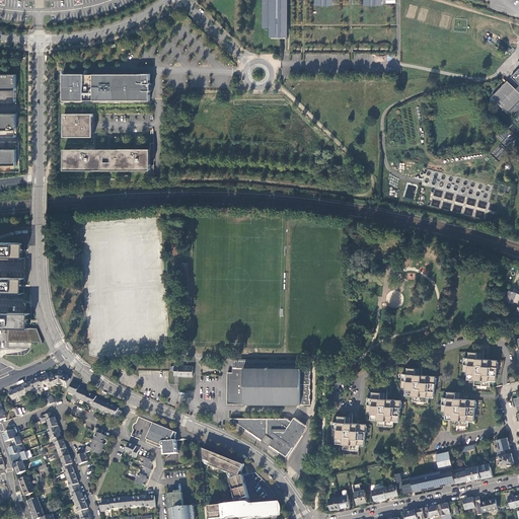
[(272,39),(287,39),(286,0),(317,0),(317,5),(331,4),(331,0),(366,0),(366,4),(380,4),(380,0),(264,0),(265,6),(265,24),(272,24),(272,39)]
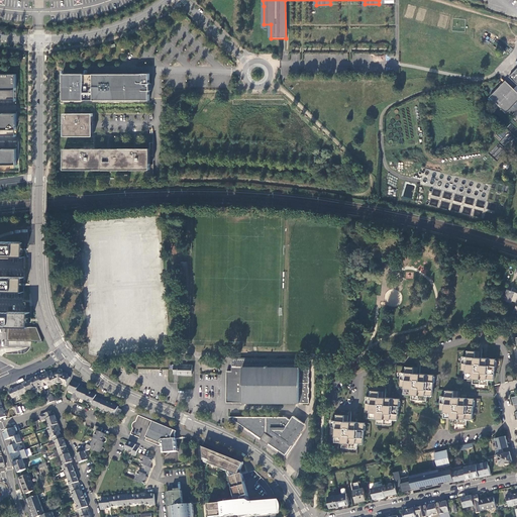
[(1,75),(0,74),(0,90),(13,90),(13,88),(16,88),(16,74),(1,74),(1,75)]
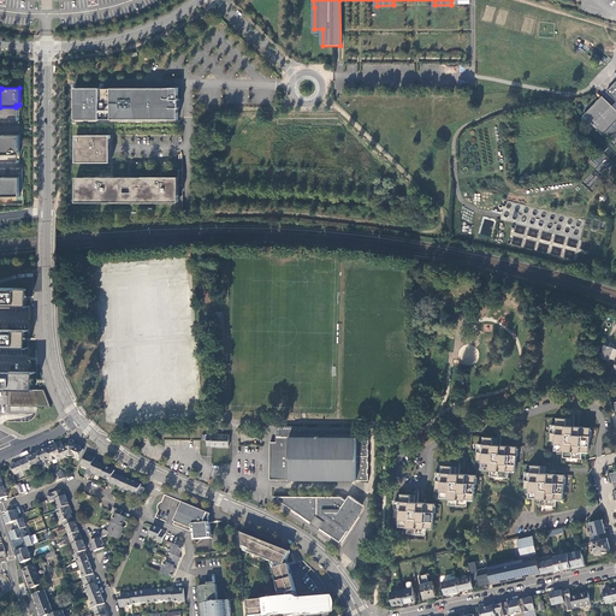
[(76,88),(76,120),(100,120),(100,119),(112,119),(170,119),(170,120),(178,120),(178,108),(179,108),(179,100),(178,100),(178,88),(170,88),(112,88),(112,89),(100,89),(100,88),(76,88)]
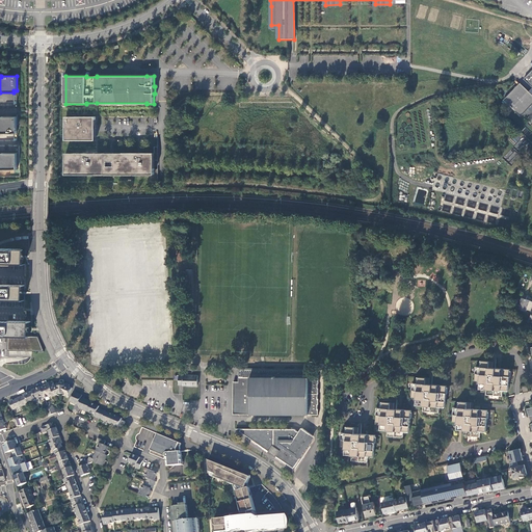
[(531,94),(521,82),(506,97),(524,114),(531,105),(531,94)]
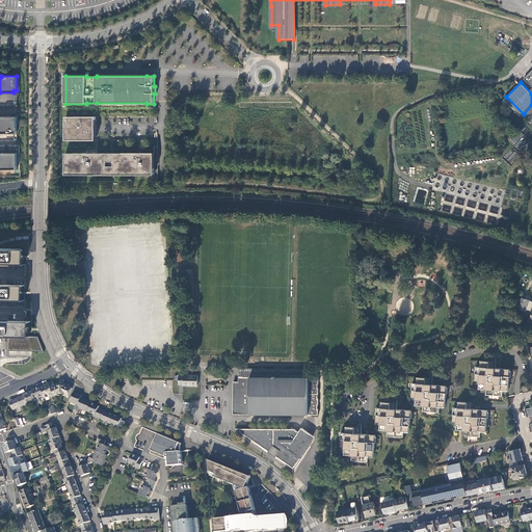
[(96,140),(96,116),(65,117),(67,140),(96,140)]
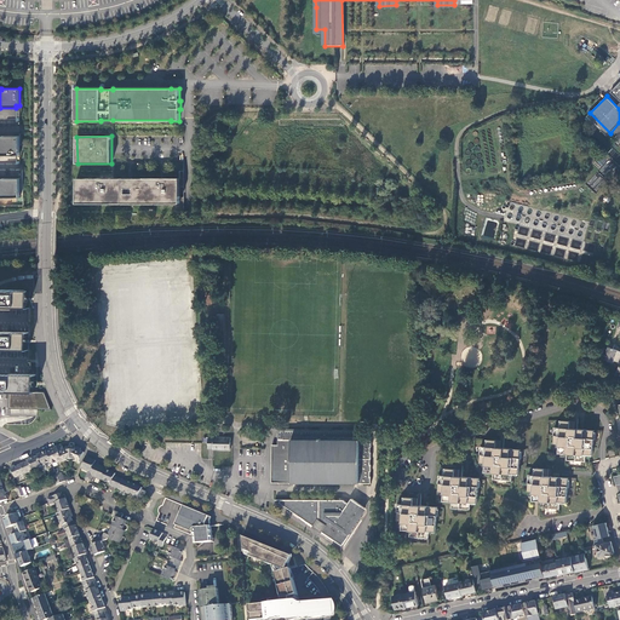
[(1,137),(0,137),(0,155),(17,156),(17,154),(19,154),(19,137),(1,137)]
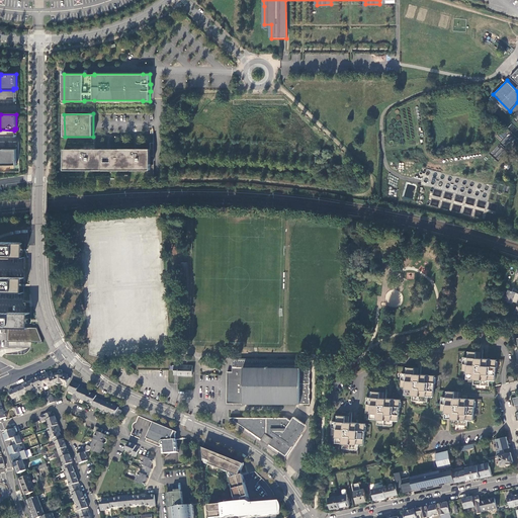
[(501,128),(498,138),(502,139),(500,145),(510,149),(514,138),(507,135),(508,132),(501,128)]
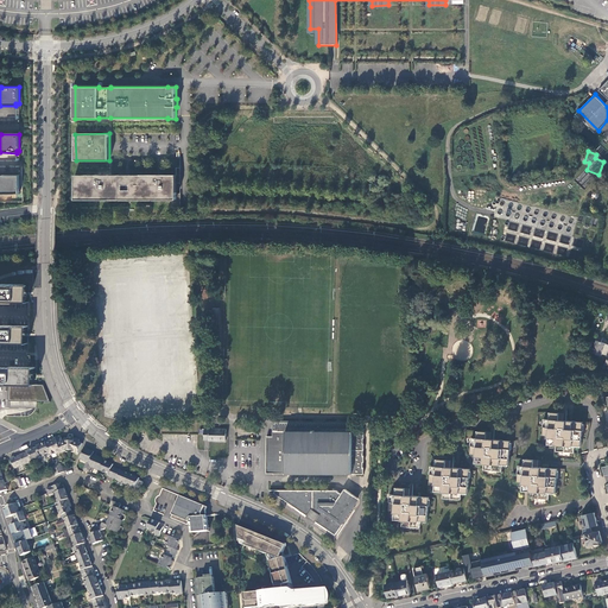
[(120,175),(75,175),(75,200),(120,200),(120,175)]
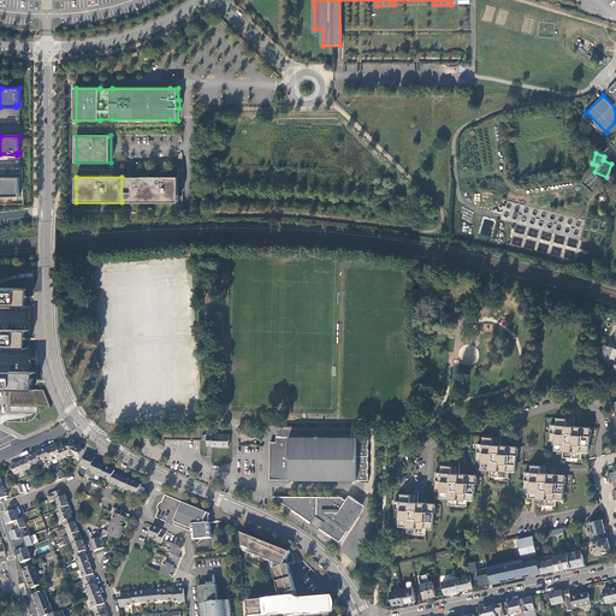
[(122,177),(122,202),(175,202),(179,202),(179,196),(179,185),(179,177),(122,177)]
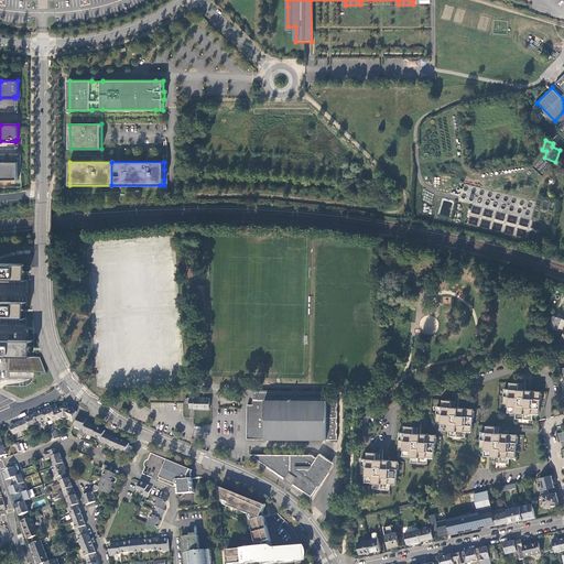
[(2,163),(0,163),(0,180),(15,181),(15,177),(18,177),(18,163),(2,163)]
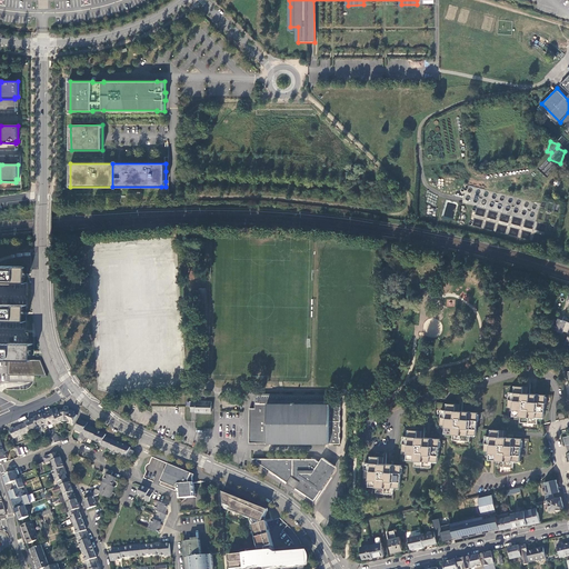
[(543,248),(549,252),(555,246),(550,241),(543,248)]
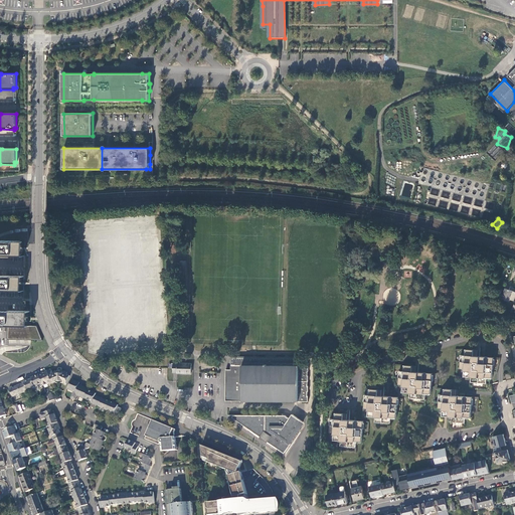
[(25,241),(0,240),(0,254),(25,255),(25,241)]
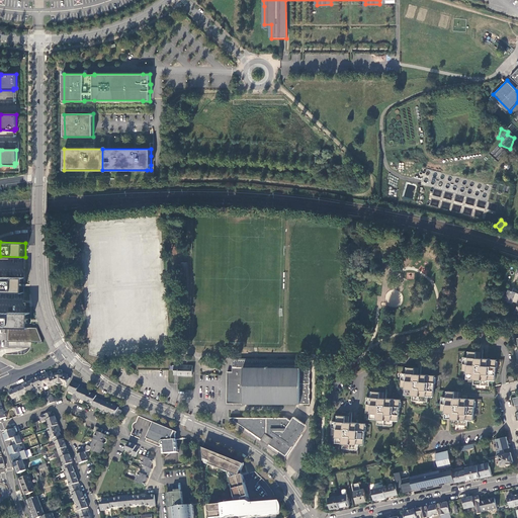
[(24,278),(0,277),(0,291),(24,292),(24,278)]
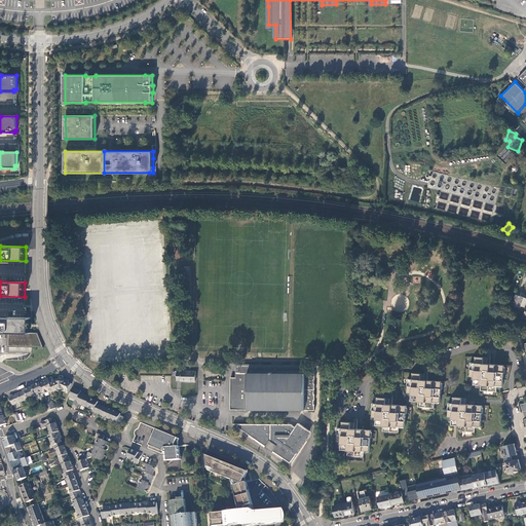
[(521,293),(518,292),(513,305),(520,308),(521,306),(525,307),(525,303),(525,298),(523,297),(520,296),(521,293)]
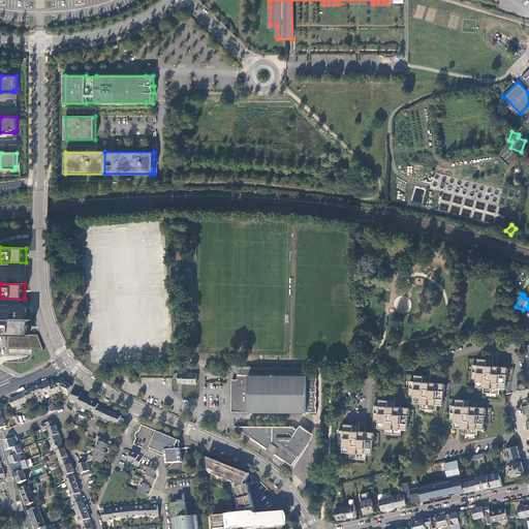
[(0,318),(0,334),(8,335),(8,349),(31,349),(44,349),(38,335),(31,335),(31,330),(31,324),(31,319),(0,318)]
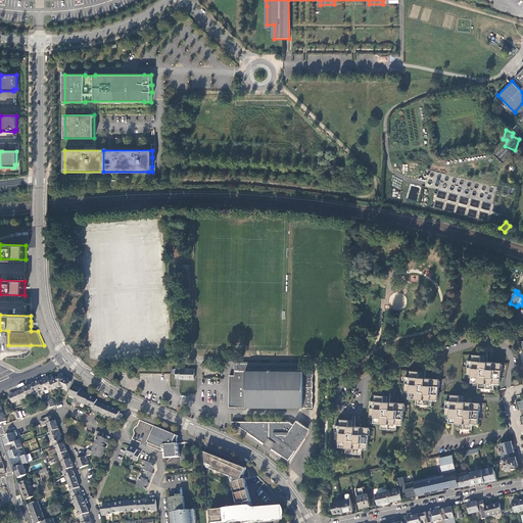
[(8,331),(0,330),(0,349),(26,350),(32,350),(31,345),(8,345),(8,331)]
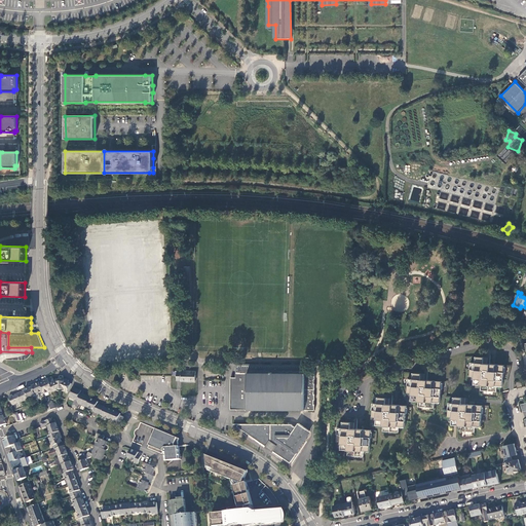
[(481,389),(496,391),(497,386),(502,387),(505,365),(490,363),(488,363),(489,358),(478,355),(477,362),(472,361),(470,375),(476,376),(475,382),(482,383),(481,389)]
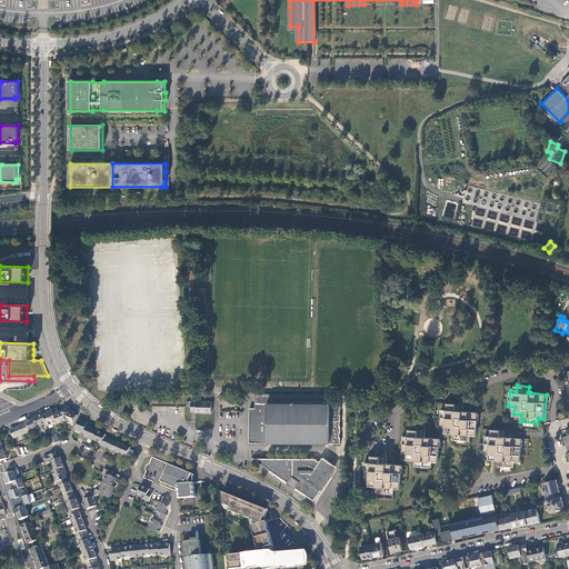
[(340,416),(340,410),(341,410),(341,405),(330,405),(330,396),(256,395),(256,409),(250,409),(250,437),(256,437),(256,442),(340,443),(340,438),(340,432),(341,432),(340,426),(340,421),(341,421),(341,416),(340,416)]
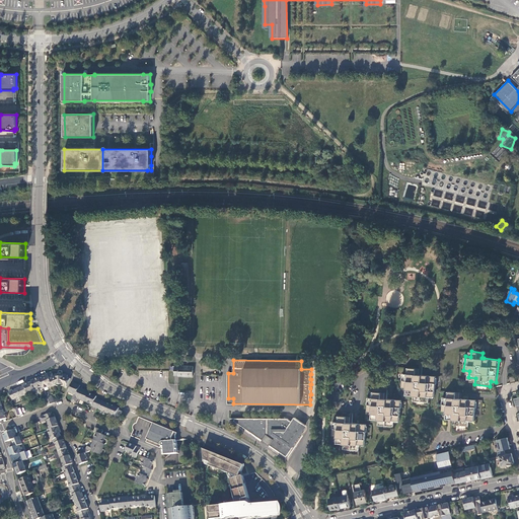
[(178,376),(193,376),(193,367),(174,366),(174,375),(178,375),(178,376)]
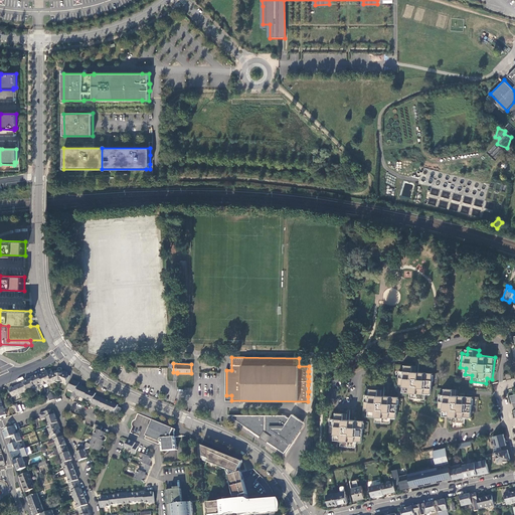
[(409,397),(424,399),(425,393),(431,394),(432,373),(416,372),(414,371),(415,366),(405,365),(405,371),(399,370),(398,384),(403,385),(403,391),(409,391),(409,397)]
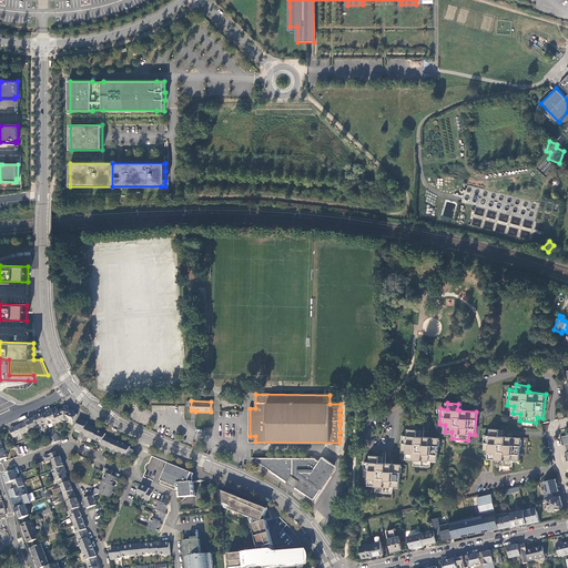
[(74,425),(78,415),(73,414),(74,412),(70,409),(69,413),(63,413),(61,409),(58,412),(57,408),(48,412),(41,415),(39,416),(34,418),(36,419),(32,421),(30,422),(29,421),(24,423),(24,424),(22,425),(17,427),(14,428),(13,427),(10,429),(14,438),(37,429),(38,433),(43,430),(42,426),(48,424),(49,427),(53,425),(53,426),(58,424),(59,425),(63,423),(62,422),(70,422),(71,422),(70,423),(74,425)]
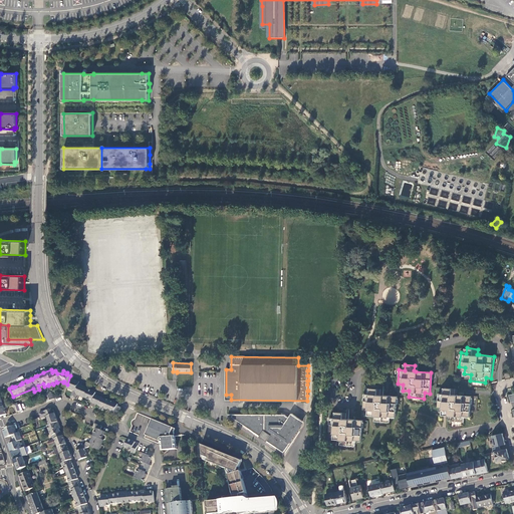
[(373,421),(389,422),(390,418),(395,418),(397,397),(382,396),(379,396),(380,390),(369,389),(369,395),(363,394),(362,409),(367,409),(367,415),(373,415),(373,421)]
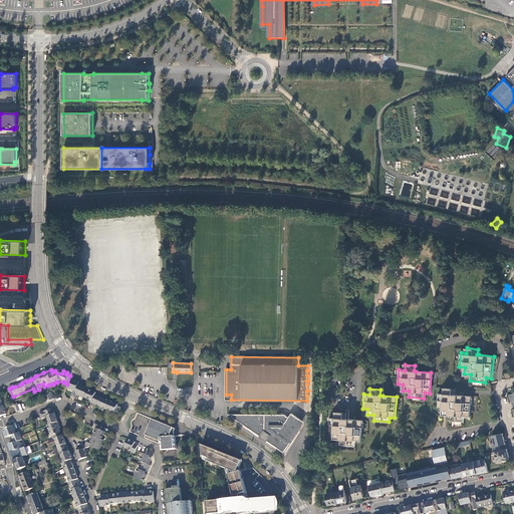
[(448,421),(464,422),(464,417),(469,418),(471,397),(456,395),(454,395),(454,390),(444,389),(444,394),(438,394),(437,408),(443,408),(442,414),(449,415),(448,421)]
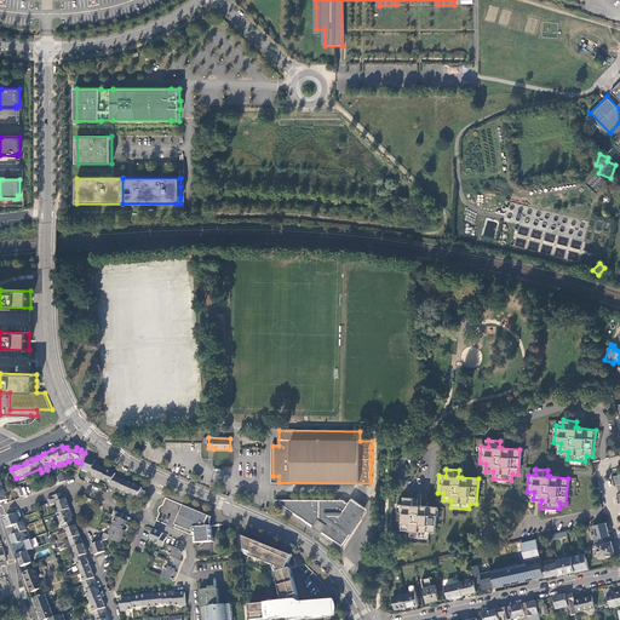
[(65,482),(62,475),(62,474),(53,477),(57,486),(65,482)]
